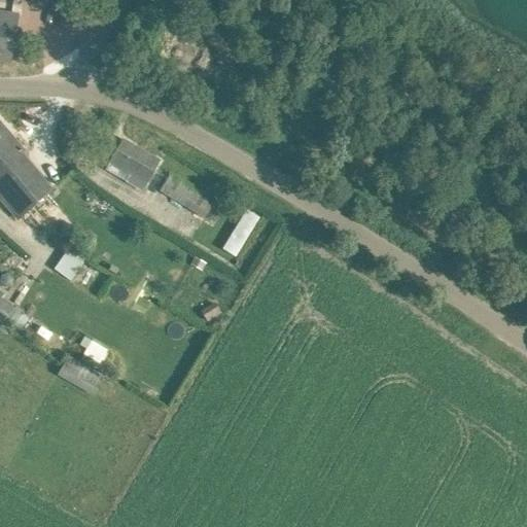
[(0,60),(10,62),(19,15),(0,12),(0,60)]
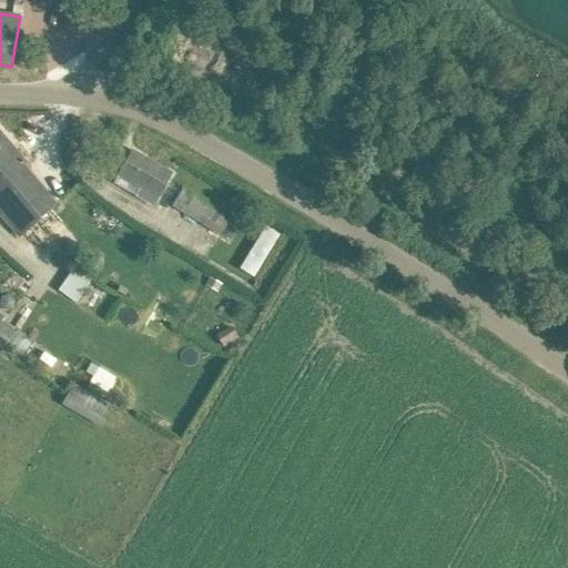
[(0,133),(0,213),(19,235),(50,208),(17,169),(24,162),(0,133)]
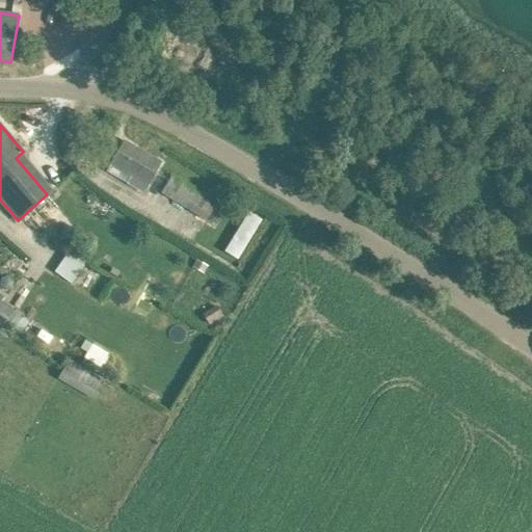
[(160,170),(162,167),(142,156),(126,184),(174,211),(188,186),(160,170)]
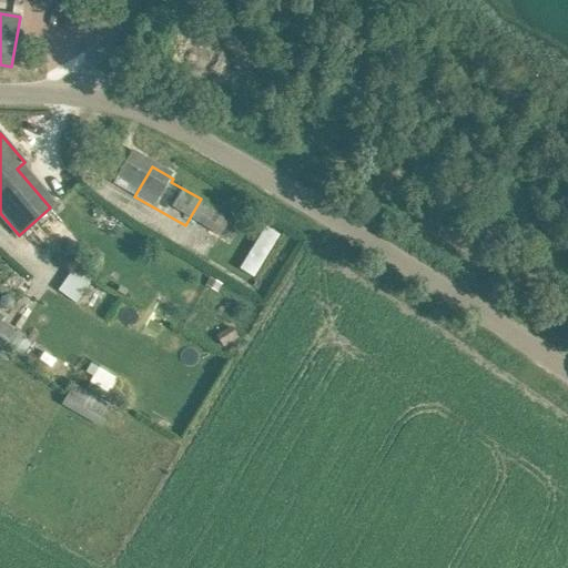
[(239,267),(252,275),(277,234),(264,225),(239,267)]
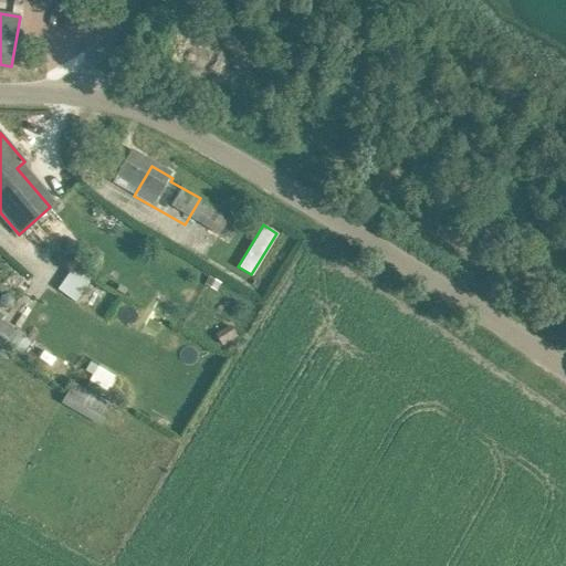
[(58,287),(74,300),(87,282),(71,270),(58,287)]
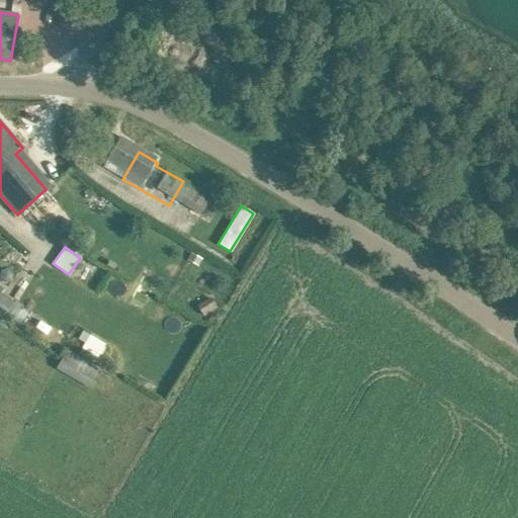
[(16,298),(0,287),(0,323),(7,328),(21,308),(13,303),(16,298)]
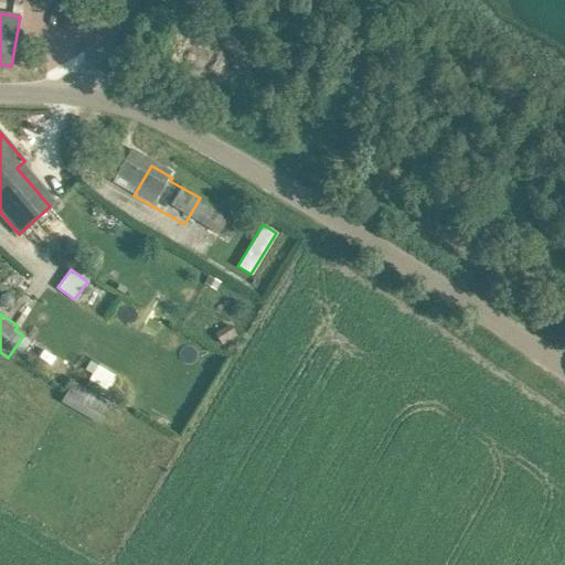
[(104,398),(108,391),(91,380),(86,387),(104,398)]
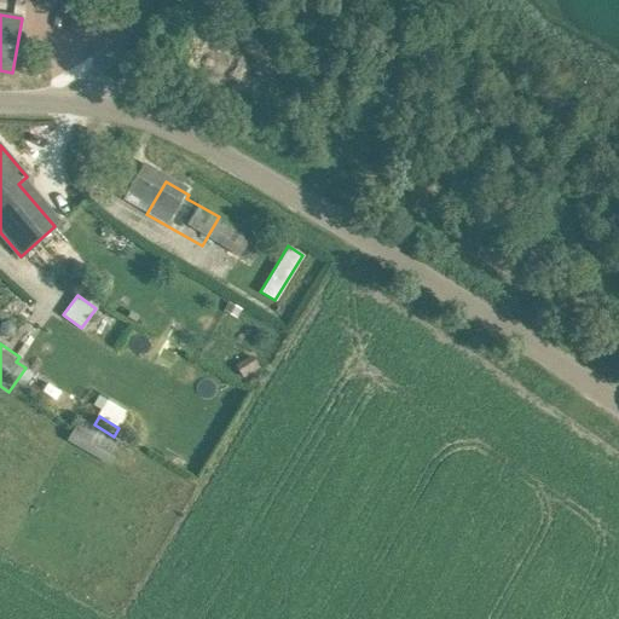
[(120,441),(79,417),(65,440),(108,464),(120,441)]
